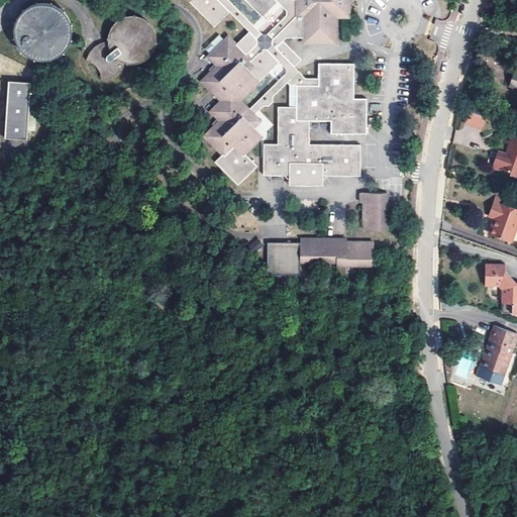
[(204,0),(202,2),(200,0),(192,0),(190,2),(214,26),(230,12),(224,11),(221,7),(220,2),(218,0),(204,0)]
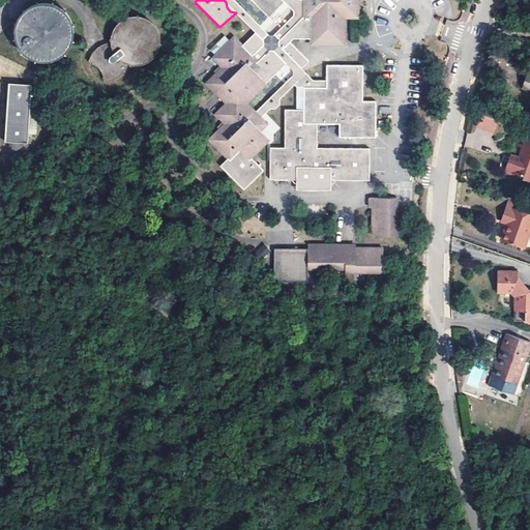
[(205,0),(207,2),(209,0),(224,0),(226,2),(227,7),(230,11),(236,12),(256,32),(265,40),(264,46),(254,57),(249,60),(260,69),(258,71),(261,75),(264,70),(257,62),(268,51),(273,50),(287,63),(293,69),(292,77),(258,113),(255,115),(263,124),(258,128),(260,129),(266,123),(261,117),(269,109),(273,109),(278,105),(278,99),(297,82),(304,81),(308,86),(310,87),(316,88),(316,83),(278,46),(278,40),(301,17),(305,18),(304,0),(285,0),(286,1),(295,10),(295,15),(275,35),(269,35),(233,0),(205,0)]
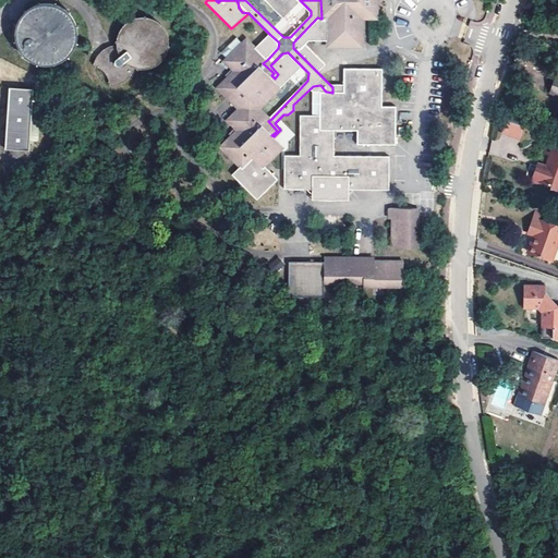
[(264,0),(282,19),(301,1),(300,0),(264,0)]
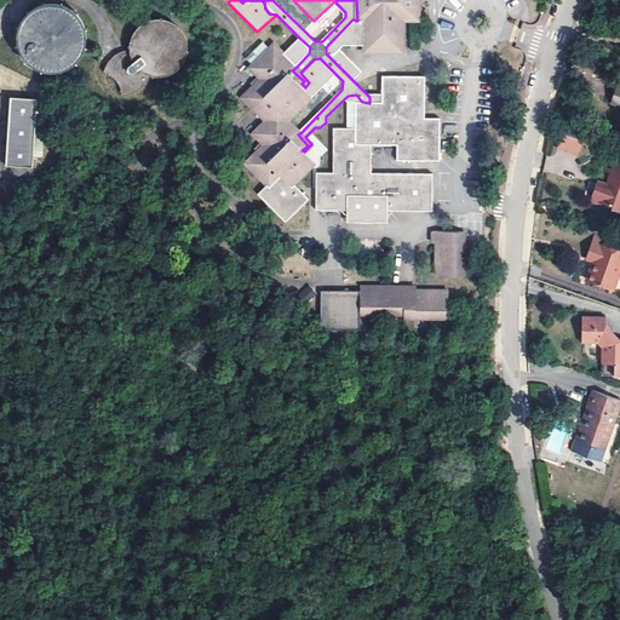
[(356,0),(357,21),(365,21),(365,40),(365,52),(402,52),(403,21),(419,21),(418,0),(356,0)]
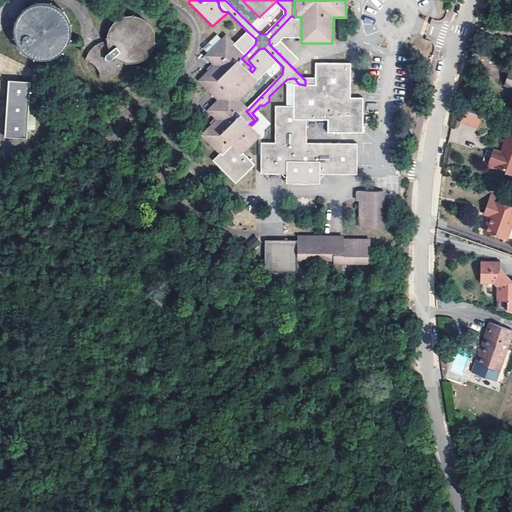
[(106,33),(105,38),(101,37),(97,37),(94,39),(90,41),(87,43),(85,47),(84,51),(83,54),(85,55),(88,56),(90,58),(92,61),(93,64),(93,67),(92,70),(94,71),(98,72),(100,72),(107,71),(111,69),(114,66),(116,63),(117,59),(120,60),(124,61),(129,62),(137,61),(139,60),(143,58),(145,56),(148,53),(151,49),(153,44),(154,39),(153,34),(152,30),(151,28),(149,23),(145,20),(141,17),(137,15),(133,14),(128,14),(123,14),(118,16),(116,18),(112,20),(109,24),(107,28),(106,33)]
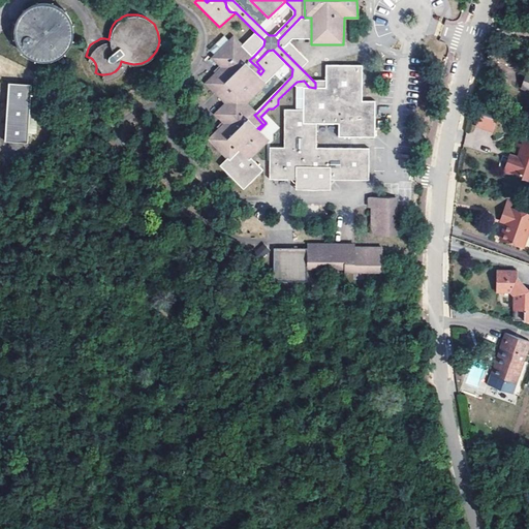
[(311,34),(311,18),(305,18),(301,17),(278,40),(278,45),(315,83),(315,88),(325,88),(325,78),(314,78),(303,65),(310,58),(290,38),(293,34),(311,34)]
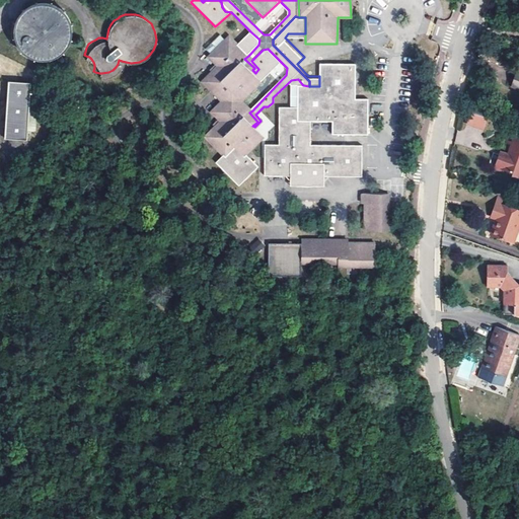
[(57,34),(57,32),(57,29),(55,25),(53,22),(50,19),(47,18),(45,17),(43,17),(41,17),(36,18),(33,20),(32,21),(30,22),(29,24),(27,27),(27,31),(27,35),(27,38),(28,39),(30,43),(31,44),(34,46),(39,48),(43,48),(47,48),(50,46),(53,44),(54,42),(55,40),(56,39),(57,34)]
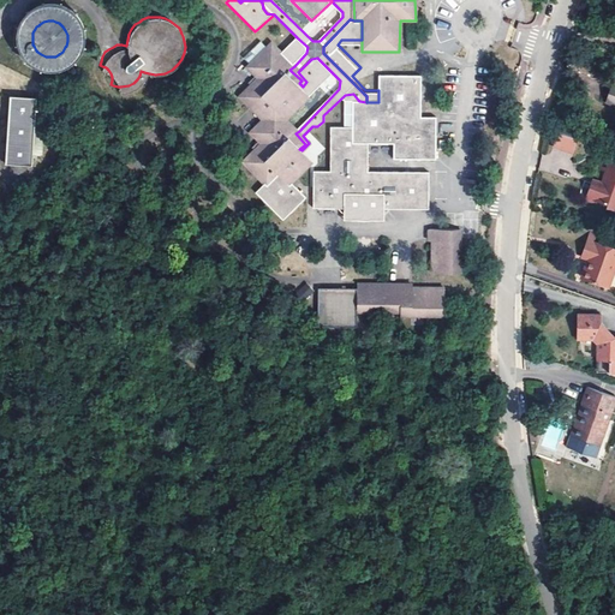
[(312,163),(302,150),(299,149),(305,144),(296,133),(299,131),(288,120),(312,97),(310,95),(333,73),(317,58),(311,59),(298,72),(306,82),(303,87),(299,83),(302,81),(290,70),(294,66),(306,53),(308,47),(297,37),(281,53),(272,45),(267,48),(250,65),(248,67),(258,78),(240,97),(262,120),(251,132),(261,143),(243,162),(264,183),(255,192),(282,220),(305,197),(292,183),(312,163)]
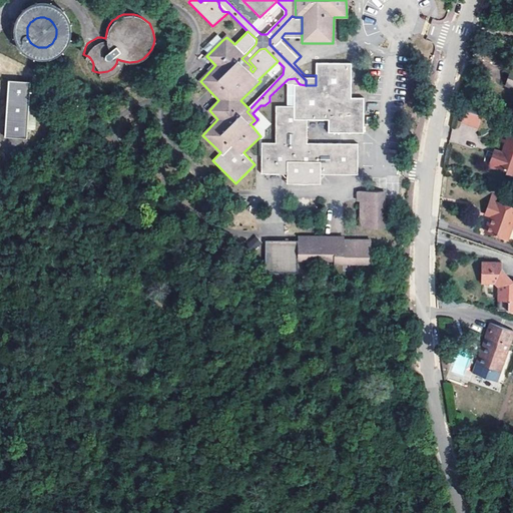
[(208,54),(222,40),(217,35),(202,49),(208,54)]
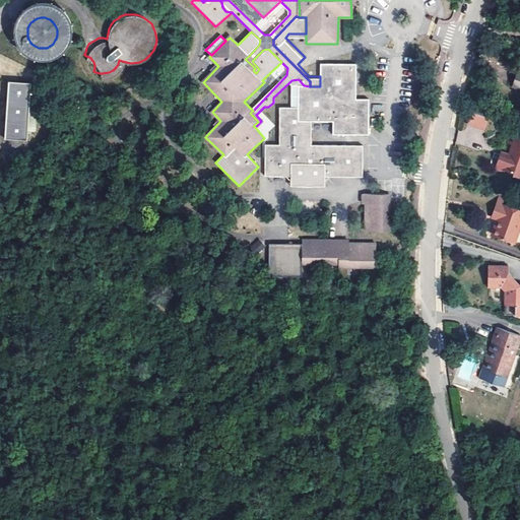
[(310,86),(304,85),(302,86),(302,122),(311,122),(334,123),(334,135),(369,135),(369,100),(356,100),(356,64),(320,64),(320,76),(320,86),(310,86)]
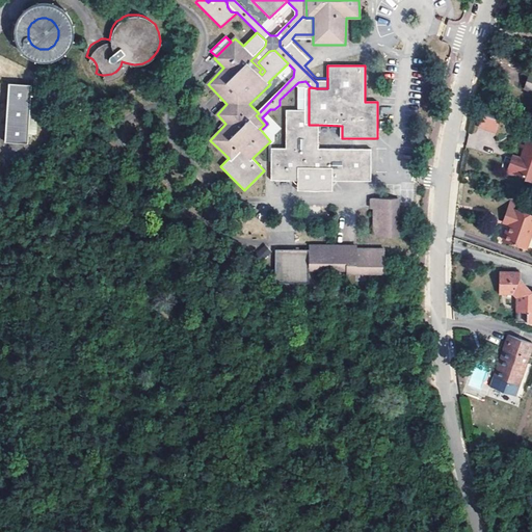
[(37,144),(41,88),(32,87),(32,85),(9,83),(6,142),(37,144)]
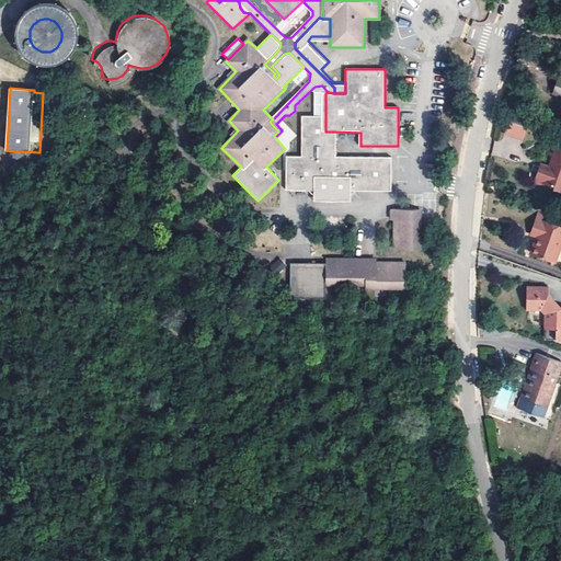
[(336,157),(335,132),(325,132),(325,116),(301,115),(301,156),(286,156),(286,190),(313,190),(313,201),(351,201),(351,190),(391,191),(391,157),(336,157)]
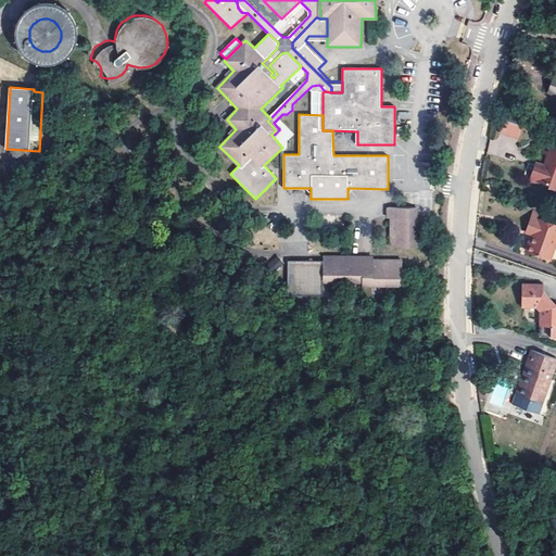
[(523,127),(507,121),(503,134),(519,139),(523,127)]
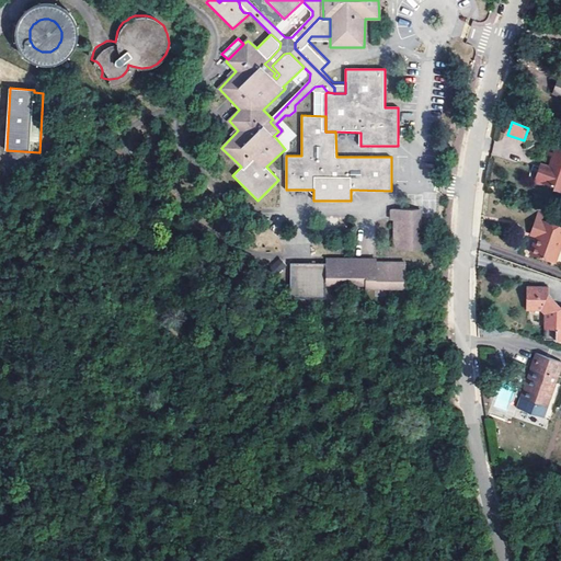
[(547,153),(553,156),(557,147),(550,145),(547,153)]
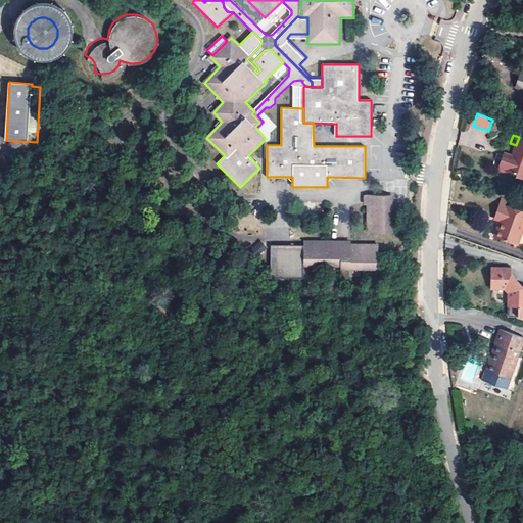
[(507,157),(503,168),(508,169),(517,173),(517,174),(522,176),(522,138),(519,137),(516,145),(513,155),(511,159),(507,157)]
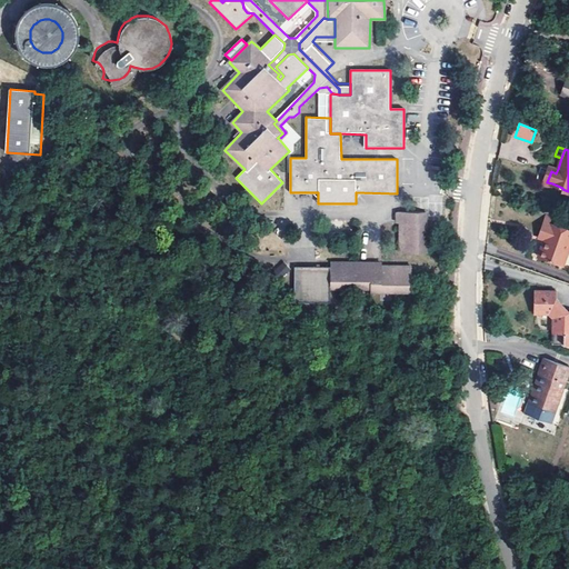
[(551,189),(552,183),(547,182),(551,171),(556,173),(558,169),(549,167),(542,186),(551,189)]
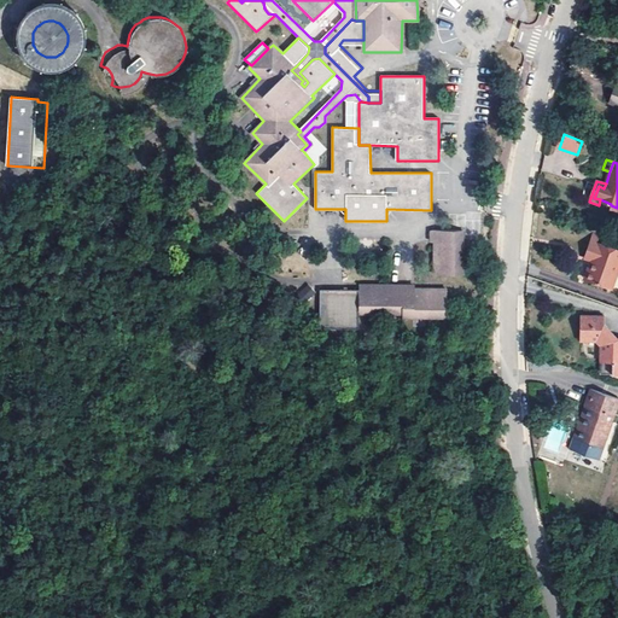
[(462,275),(462,231),(431,231),(431,243),(435,243),(435,275),(462,275)]
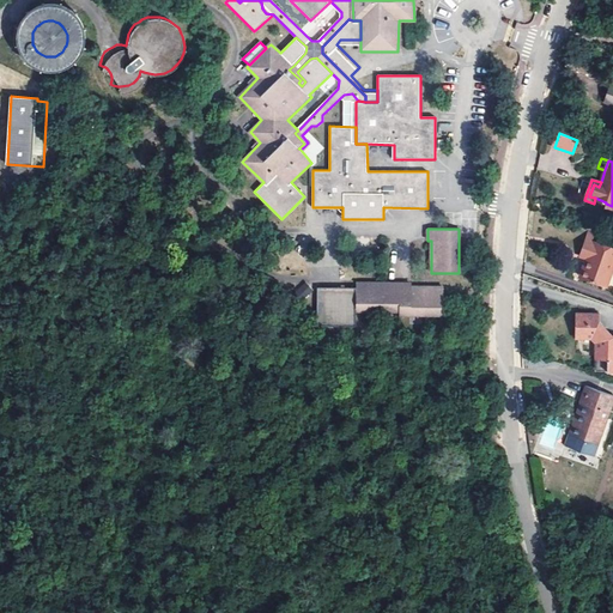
[(589,244),(590,241),(593,234),(587,231),(582,242),(584,243),(580,256),(583,258),(588,244),(589,244)]
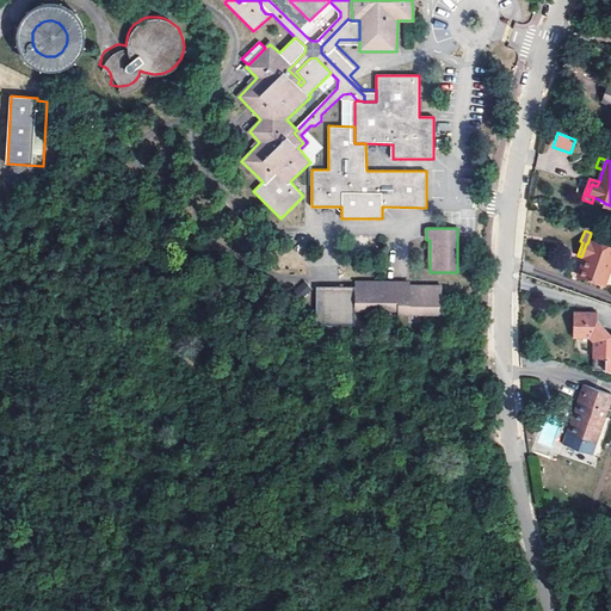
[(586,244),(581,257),(585,258),(578,277),(604,285),(610,267),(610,248),(588,240),(587,244),(586,244)]
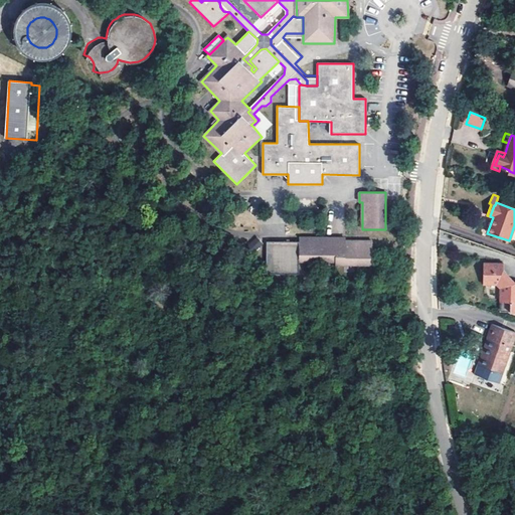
[(252,250),(261,244),(256,238),(247,244),(252,250)]
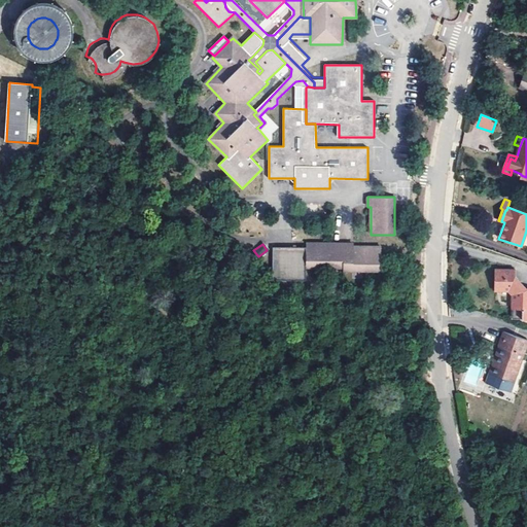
[(381,272),(381,248),(353,248),(353,245),(307,244),(306,250),(306,268),(343,268),(343,271),(381,272)]
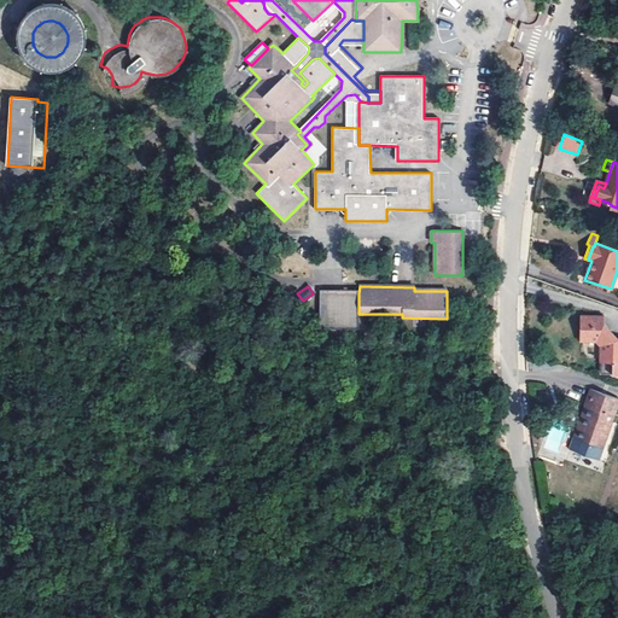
[(359,314),(359,293),(319,292),(319,330),(359,330),(359,314)]
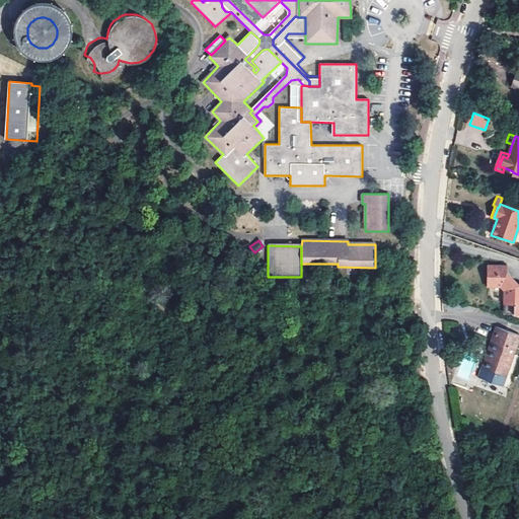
[(504,292),(503,304),(514,304),(514,315),(518,314),(518,285),(516,286),(514,284),(515,282),(511,278),(509,279),(507,276),(507,266),(488,266),(488,287),(500,287),(504,292)]
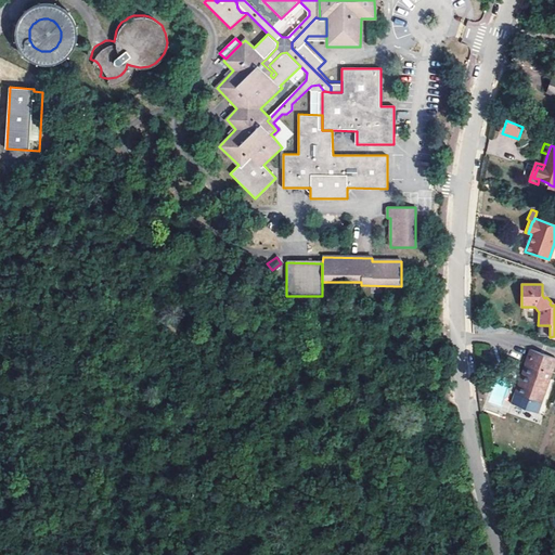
[(538,336),(550,337),(550,325),(538,325),(538,336)]
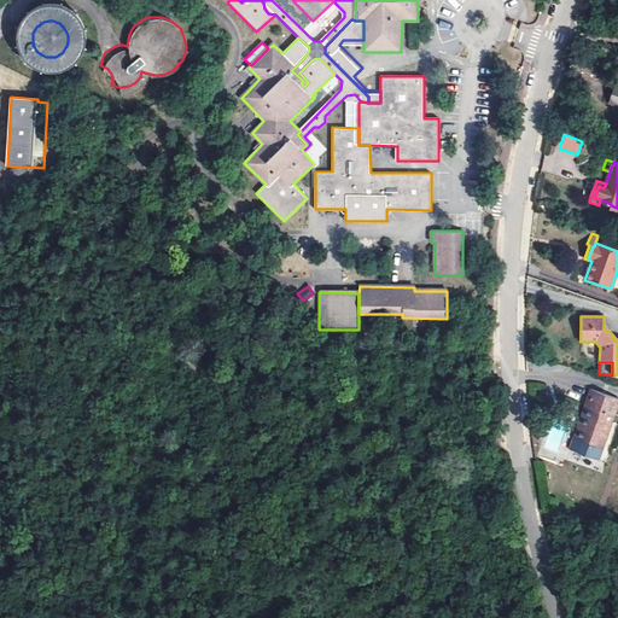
[(582,426),(577,439),(602,448),(617,403),(617,398),(590,389),(584,407),(588,408),(583,421),(584,421),(583,426),(582,426)]
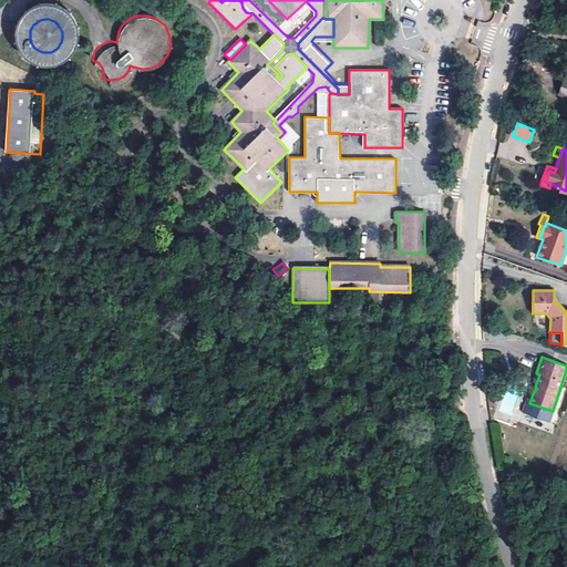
[(536,373),(526,402),(529,403),(534,391),(535,391),(536,387),(535,387),(539,374),(536,373)]
